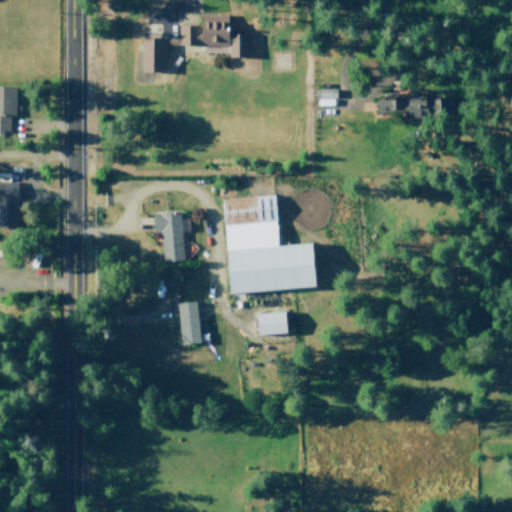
[(174,25),(175,50),(228,47),(229,62),(243,61),(241,34),(227,35),(226,13),(197,15),(197,24),(174,25)]
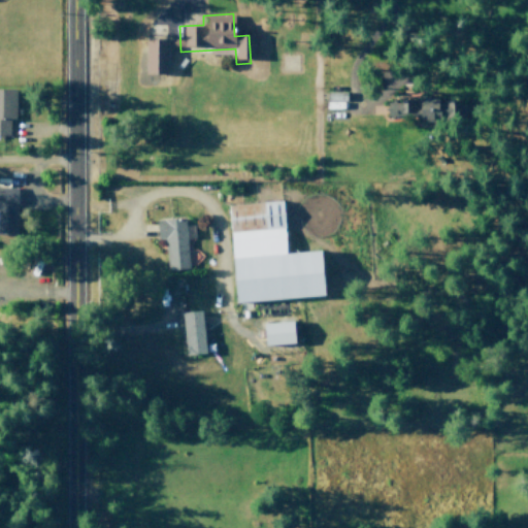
[(145,38),(145,74),(167,74),(167,38),(145,38)]
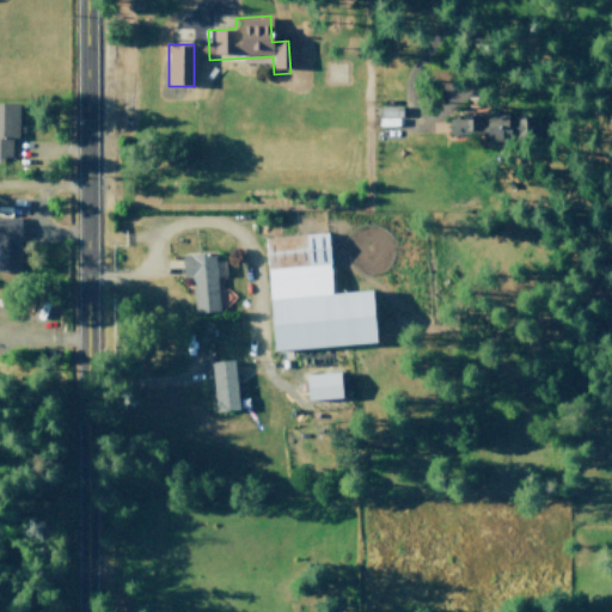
[(0,103),(0,160),(8,160),(8,138),(17,138),(17,103),(0,103)]
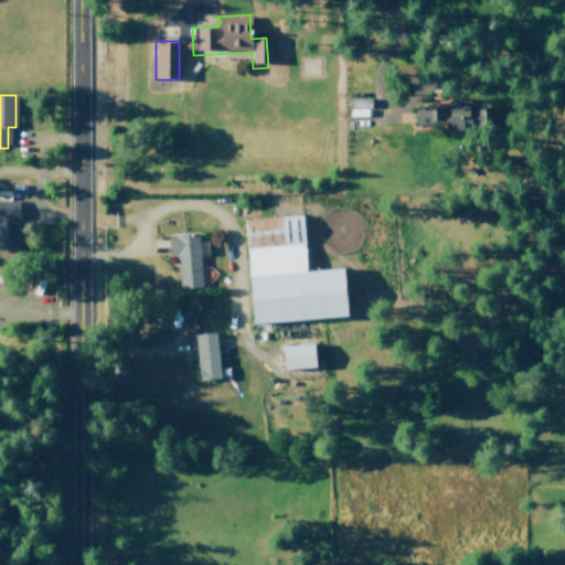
[(414,104),(414,126),(447,125),(448,132),(467,131),(467,125),(484,125),(484,106),(467,106),(467,103),(458,103),(458,97),(444,97),(444,104),(414,104)]
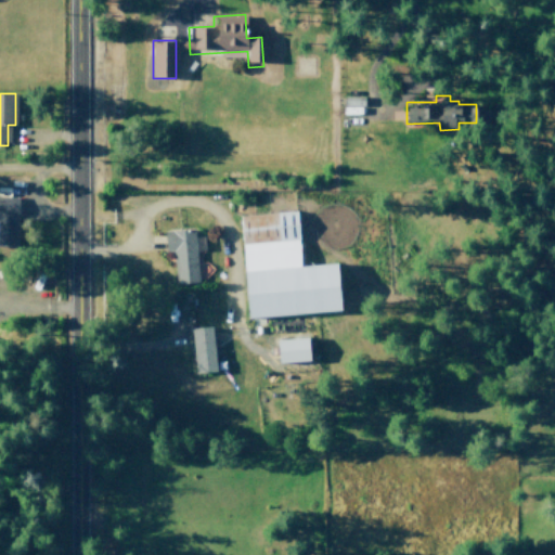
[(16,196),(0,195),(0,246),(16,247),(16,196)]
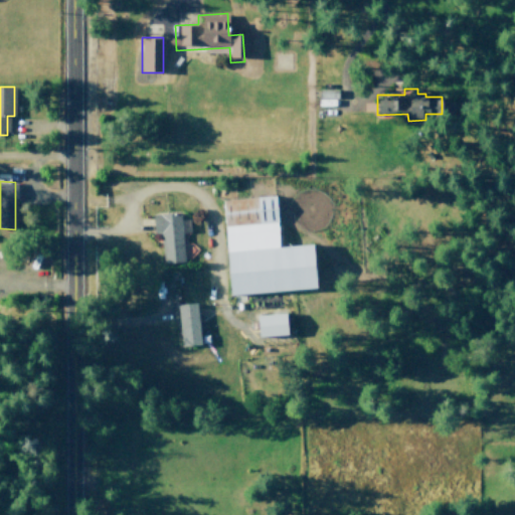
[(221,199),(228,296),(316,289),(313,244),(280,246),(277,195),(221,199)]
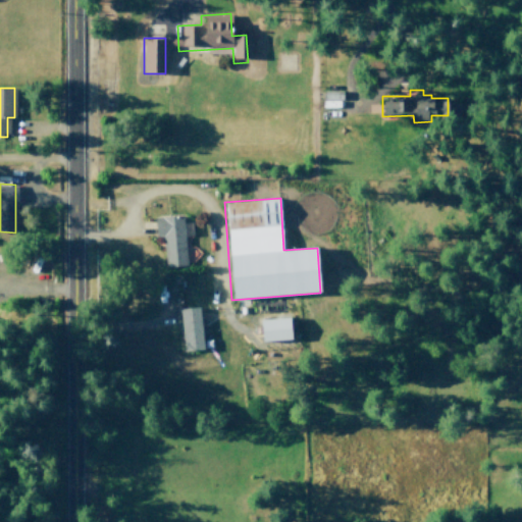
[(154,215),(157,242),(164,242),(166,258),(161,258),(163,270),(188,268),(183,212),(154,215)]
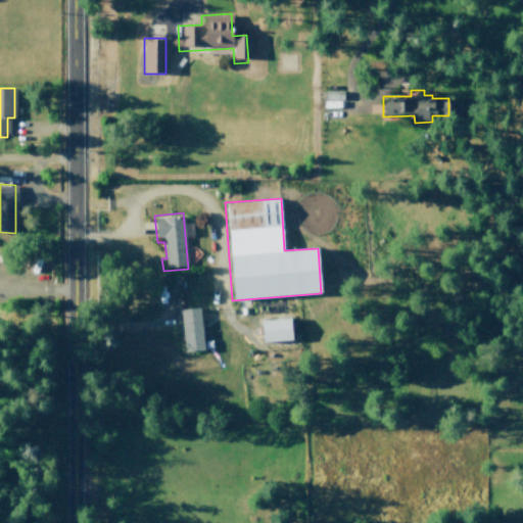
[(179,310),(197,306),(203,347),(184,350),(179,310)]
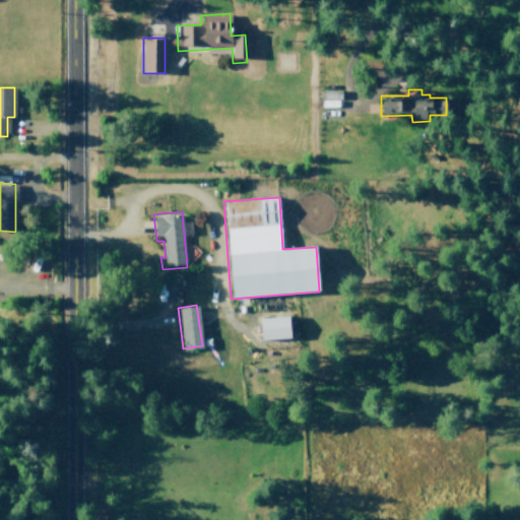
[(259,316),(261,341),(290,339),(288,314),(259,316)]
